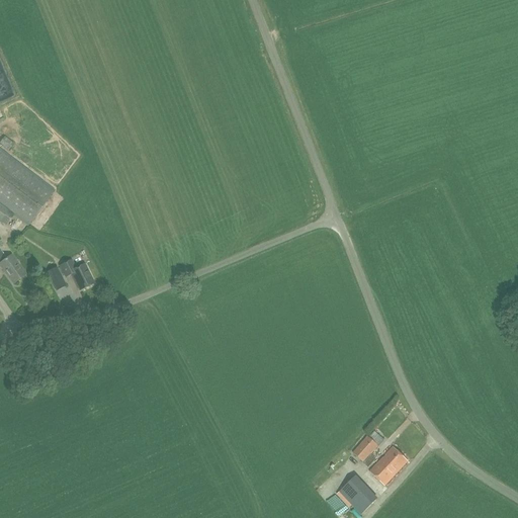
[(29,225),(54,192),(0,151),(0,220),(6,225),(15,213),(29,225)]
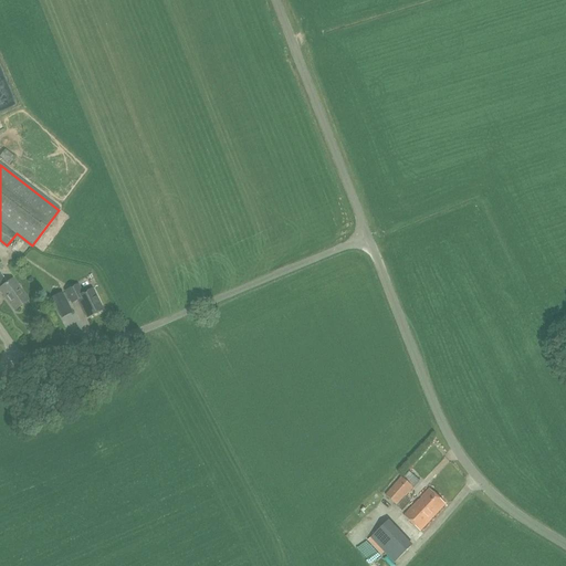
[(8,283),(0,271),(0,270),(4,266),(0,261),(0,290),(14,311),(29,301),(13,280),(8,283)]
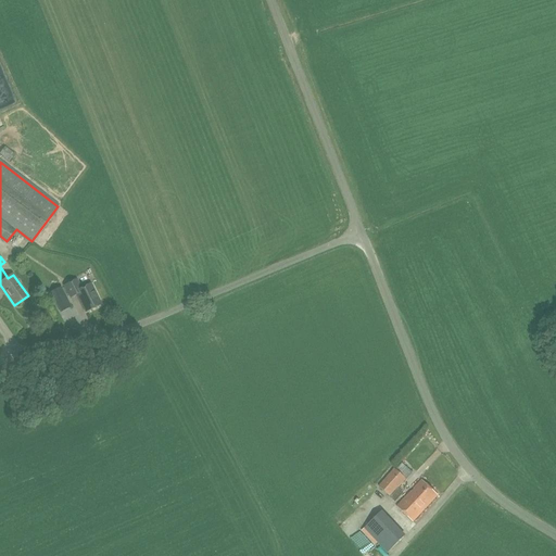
[(83,288),(78,279),(63,286),(70,299),(77,295),(86,313),(102,304),(91,283),(83,288)]
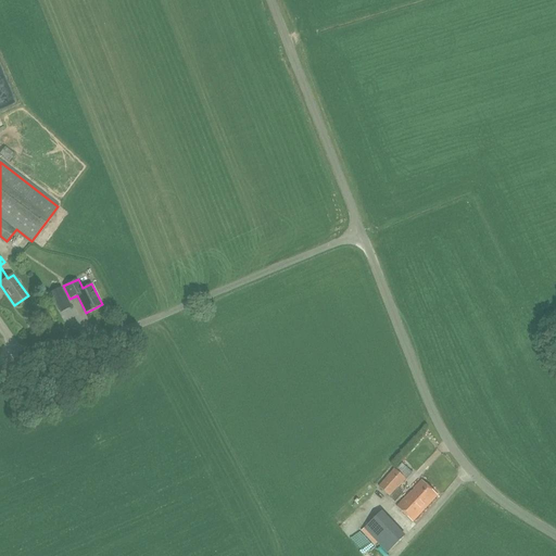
[(67,299),(61,287),(50,292),(57,304),(61,313),(72,306),(67,299)]
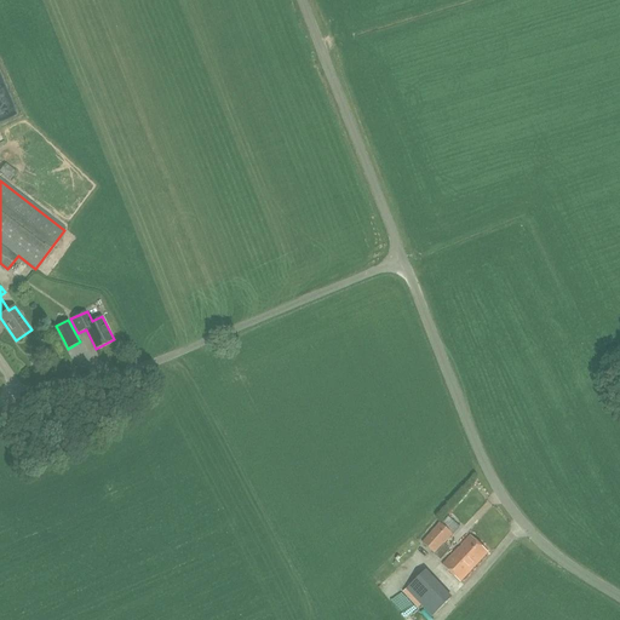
[(443,561),(451,551),(443,545),(453,534),(441,523),(423,544),(443,561)]
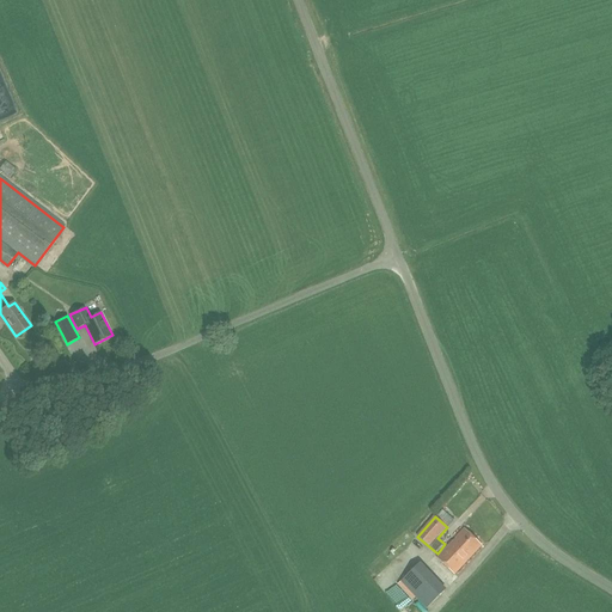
[(456,575),(483,546),(465,530),(438,560),(456,575)]
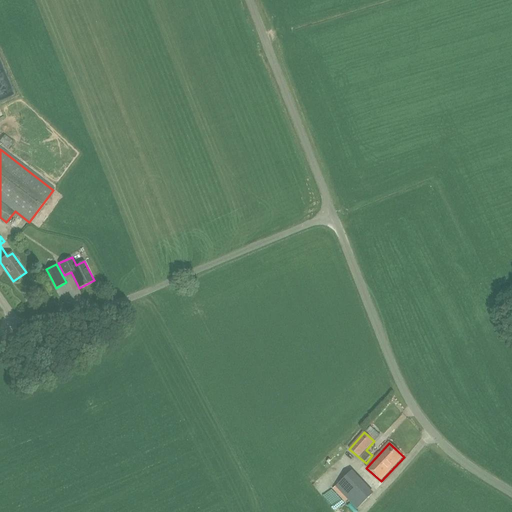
[(325,482),(338,472),(334,467),(321,477),(325,482)]
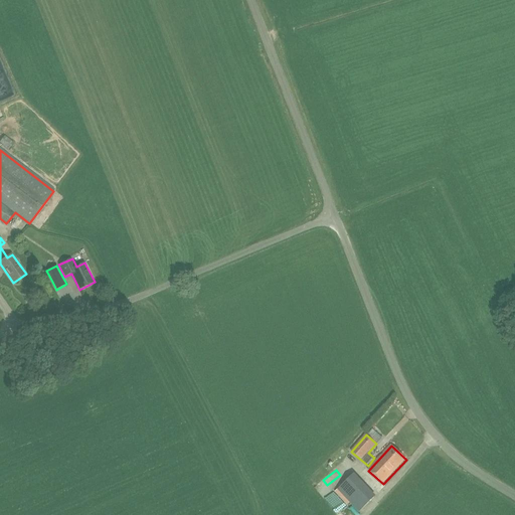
[(359,512),(374,498),(352,476),(337,490),(359,512)]
